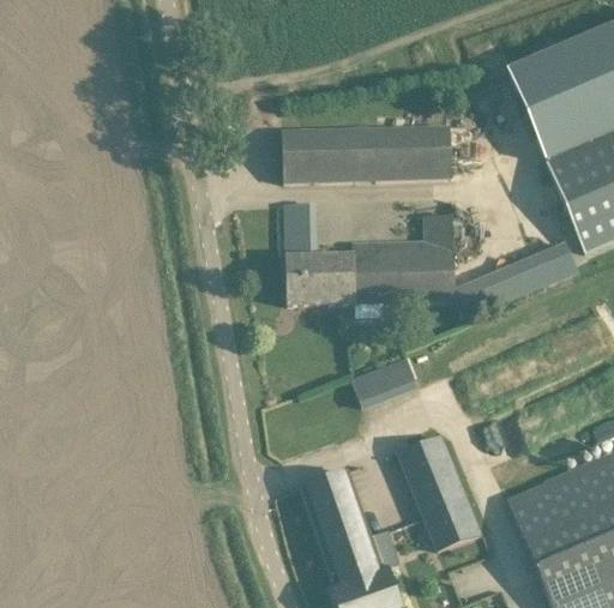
[(613,23),(506,70),(545,158),(613,128),(613,23)]
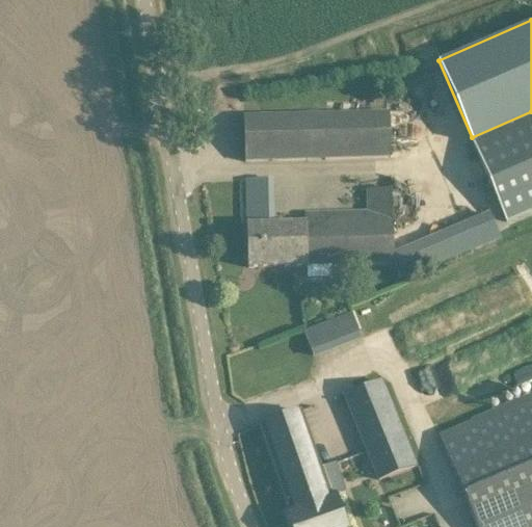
[(416,109),(390,110),(390,109),(244,113),(245,158),(392,153),(418,152),(416,109)]
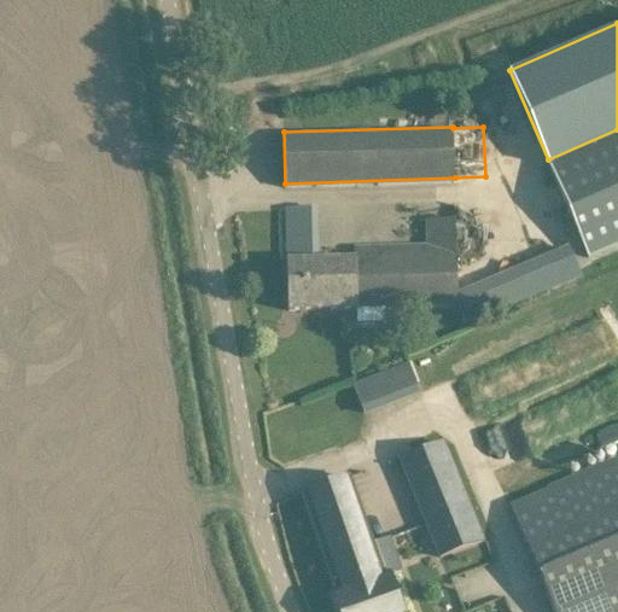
[(617,134),(549,163),(588,255),(617,242),(617,134)]
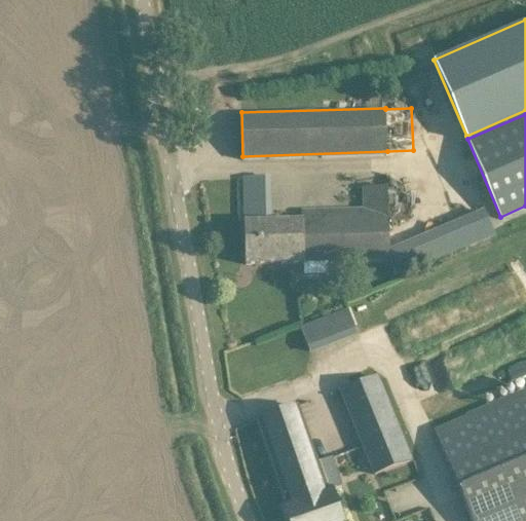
[(246,261),(388,257),(387,184),(362,185),(363,209),(302,210),(302,218),(273,219),(271,173),(243,174),(245,219),(246,261)]
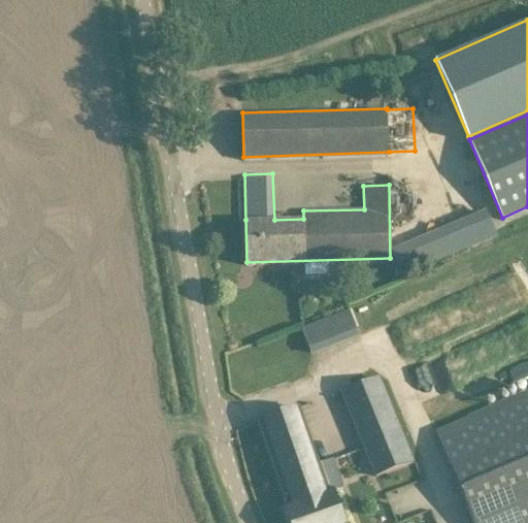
[(307,347),(356,333),(349,307),(300,321),(307,347)]
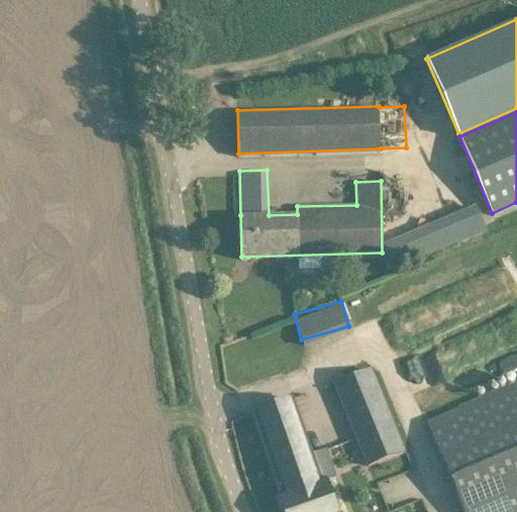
[(354,374),(334,382),(368,464),(405,449),(372,368),(354,374)]
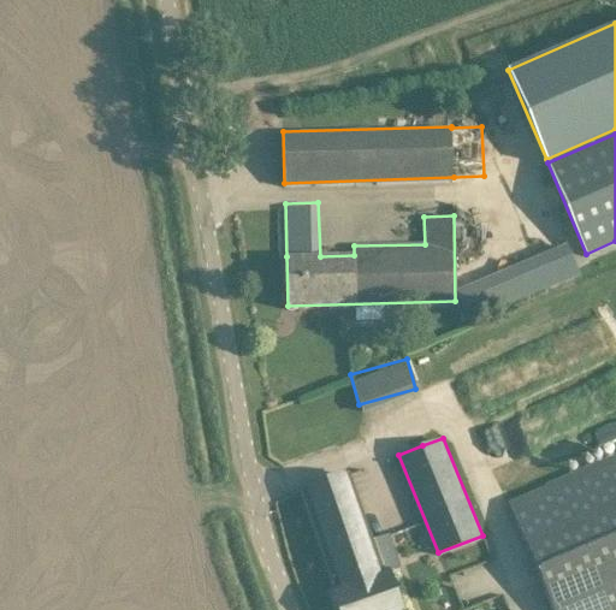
[(507,501),(554,609),(615,609),(615,452),(543,484),(544,485),(507,501)]
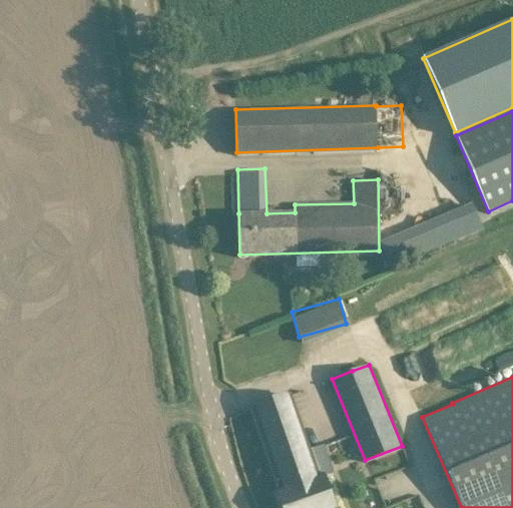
[(318,474),(313,458),(328,453),(325,443),(309,448),(290,394),(252,407),(281,487),(318,474)]
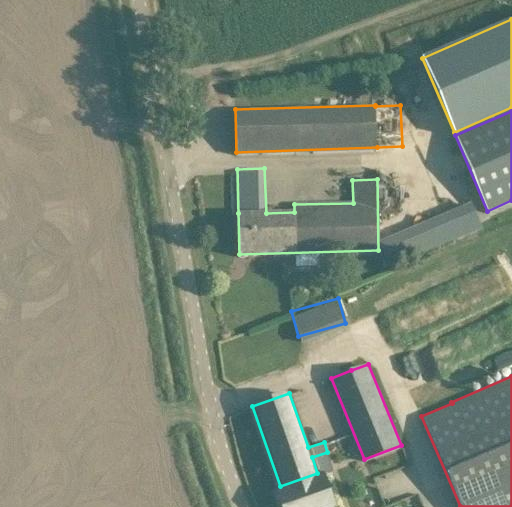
[(334,506),(322,471),(317,473),(280,486),(275,488),(281,506),(334,506)]
